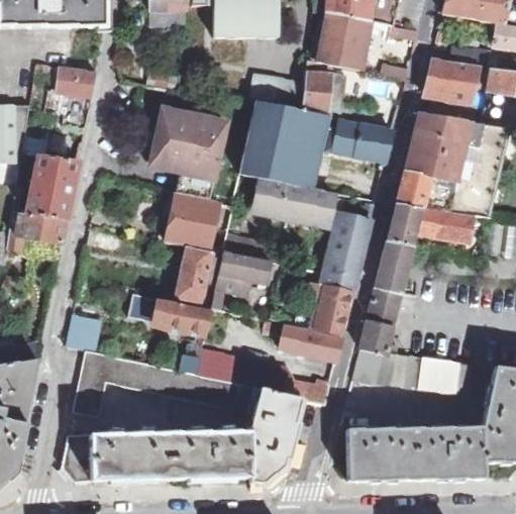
[(0,23),(103,24),(103,23),(102,0),(0,0),(0,23)]
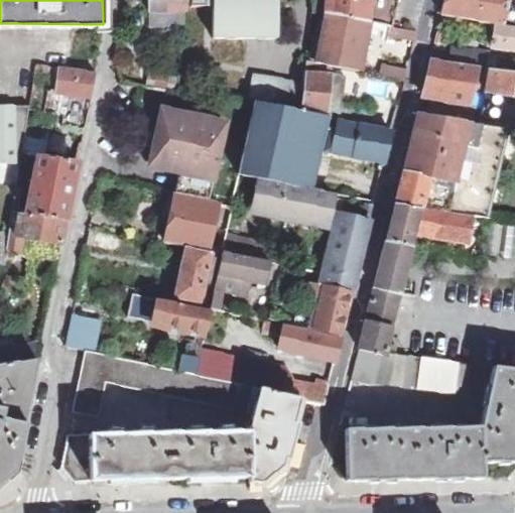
[(146,0),(147,9),(184,10),(185,0),(146,0)]
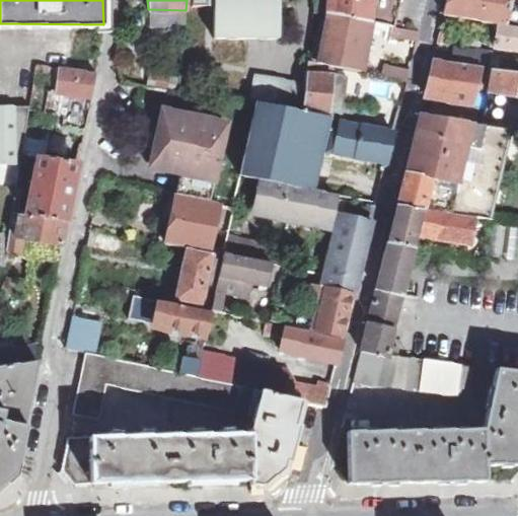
[(214,35),(278,37),(277,0),(214,0),(214,2),(214,35)]
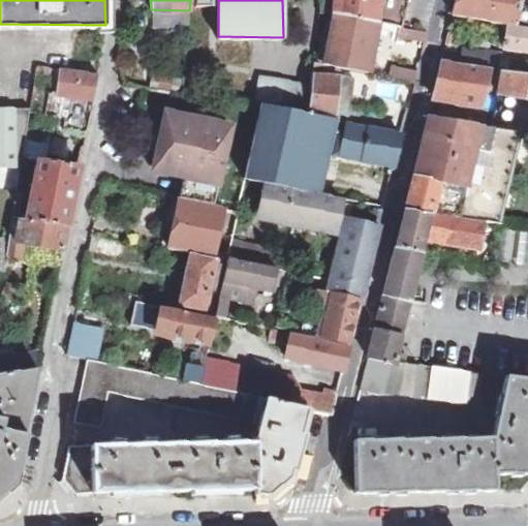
[(318,0),(316,10),(333,14),(334,0),(318,0)]
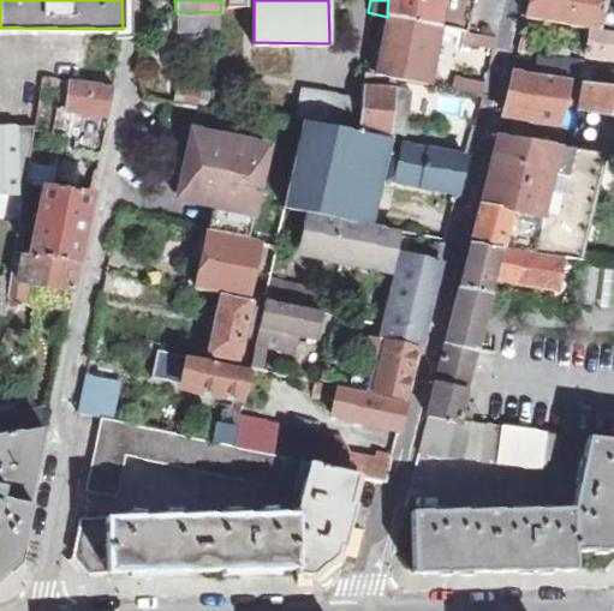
[(439,23),(464,28),(466,28),(472,0),(389,0),(388,13),(439,23)]
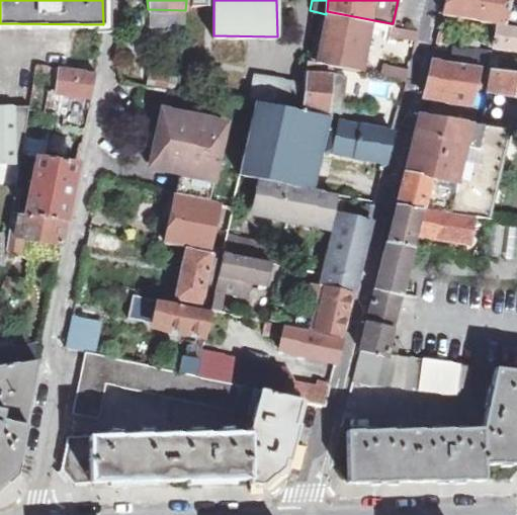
[(496,22),(503,23),(507,0),(445,0),(443,12),(496,22)]
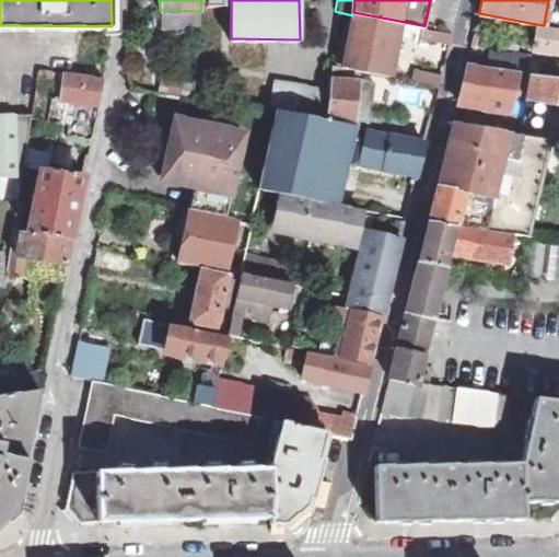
[(200,11),(160,10),(160,26),(198,28),(200,11)]
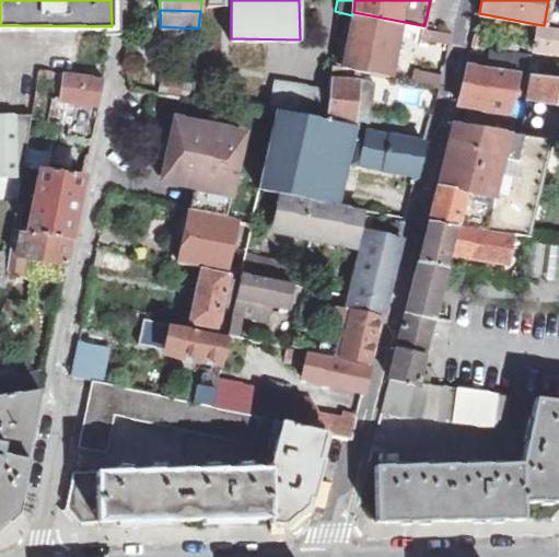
[(358,69),(387,74),(399,21),(353,12),(352,15),(342,66),(358,69)]
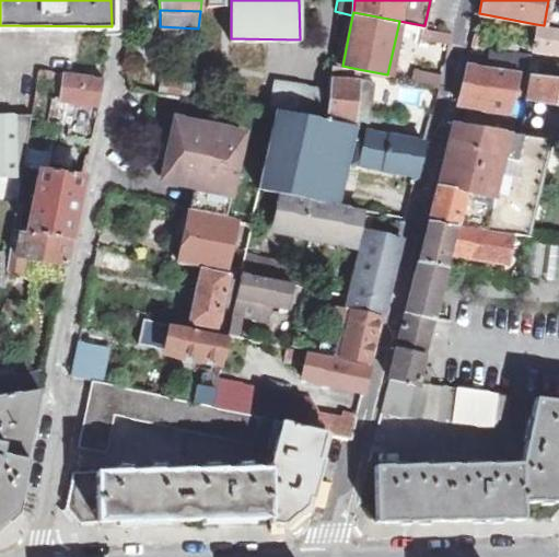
[(533,47),(558,51),(558,27),(544,25),(536,24),(533,47)]
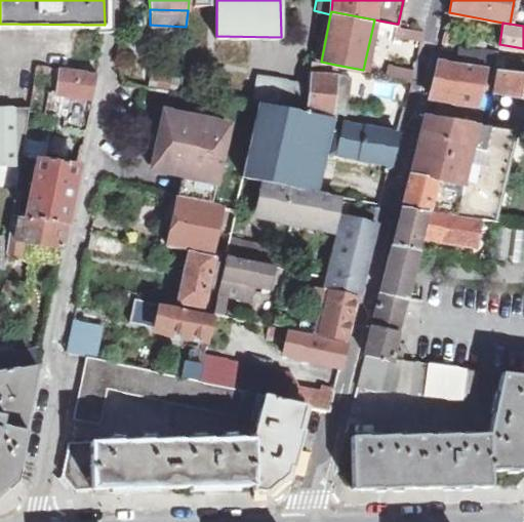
[(412,39),(420,41),(424,29),(398,24),(396,24),(395,32),(408,35),(408,33),(413,35),(412,39)]
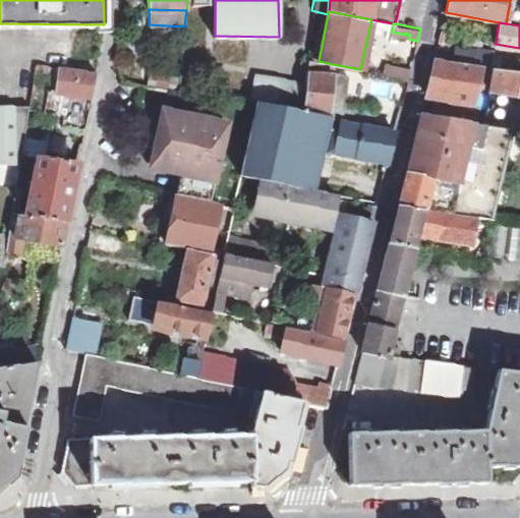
[(479,65),(486,66),(488,52),(457,46),(454,61),(479,65)]
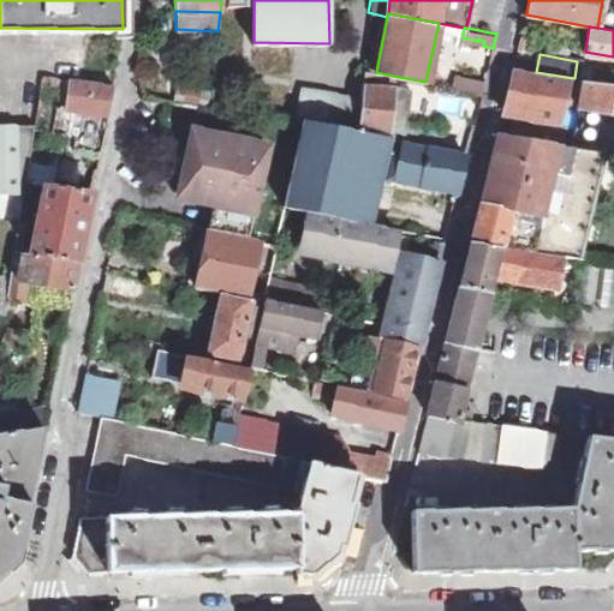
[(564,83),(566,77),(536,72),(513,67),(504,109),(555,119),(564,83)]
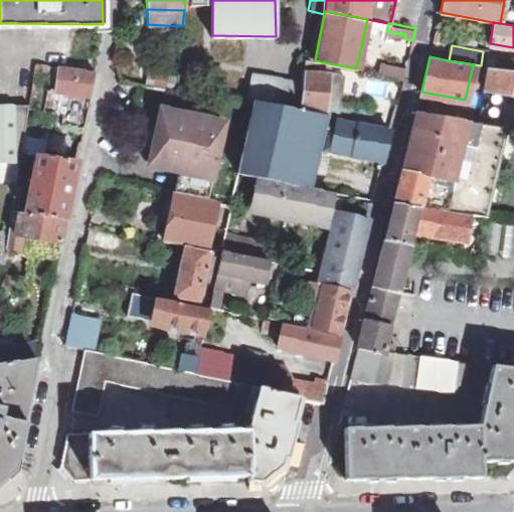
[(304,68),(329,70),(329,63),(315,60),(305,58),(304,68)]
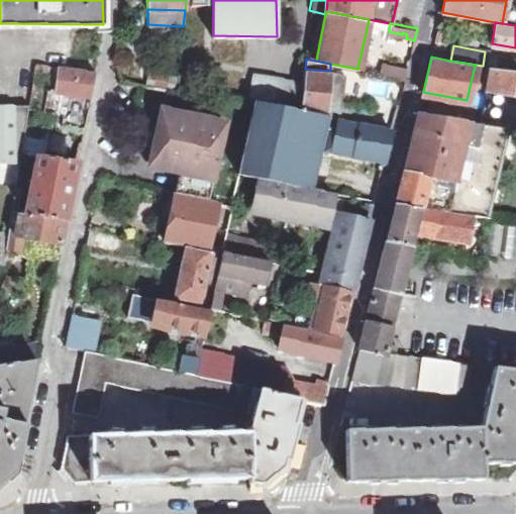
[(380,73),(405,79),(407,68),(383,62),(380,73)]
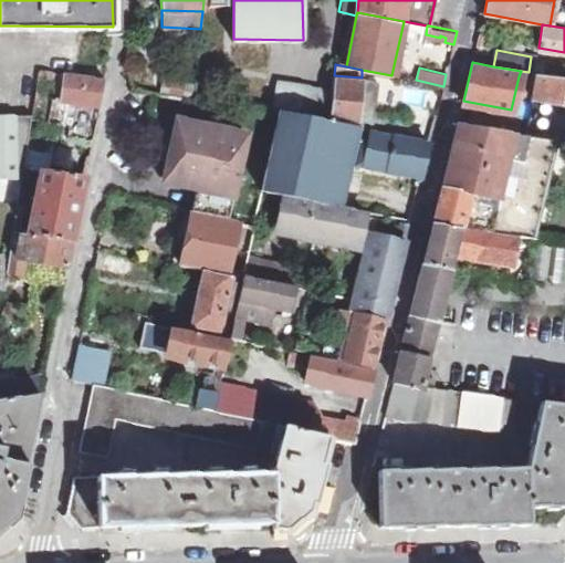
[(37,76),(54,79),(55,71),(38,69),(37,76)]
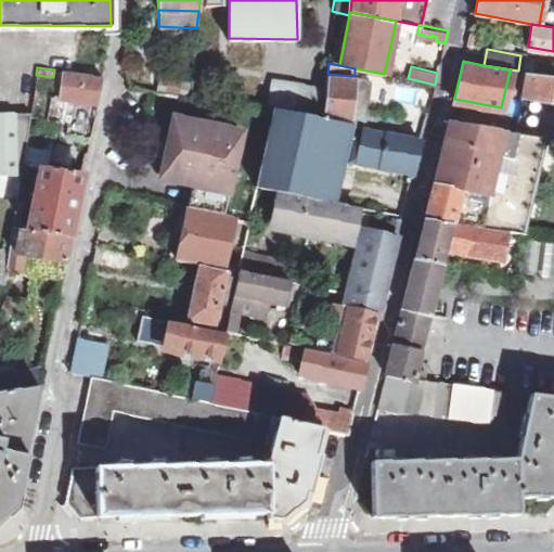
[(54,69),(53,77),(47,117),(66,120),(64,131),(91,135),(103,76),(54,69)]
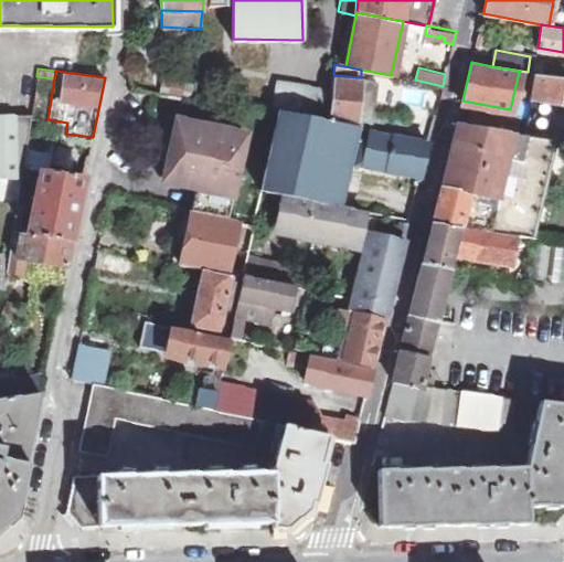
[(563,78),(531,73),(529,78),(534,80),(532,97),(563,103),(563,78)]
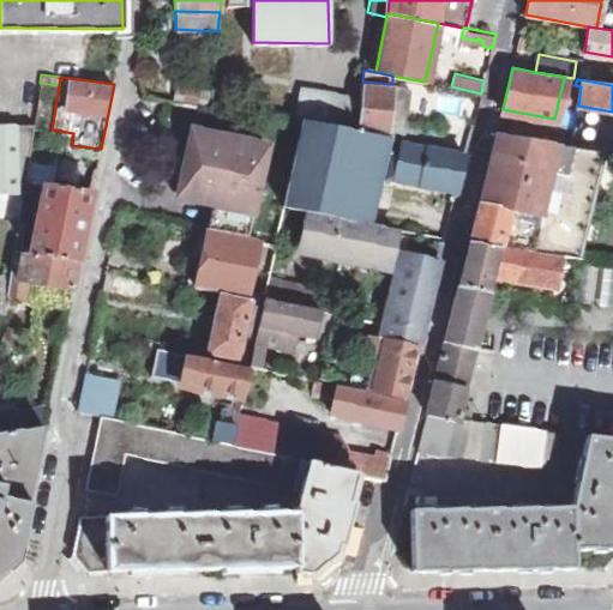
[(361,96),(358,127),(386,132),(392,84),(362,82),(361,96)]
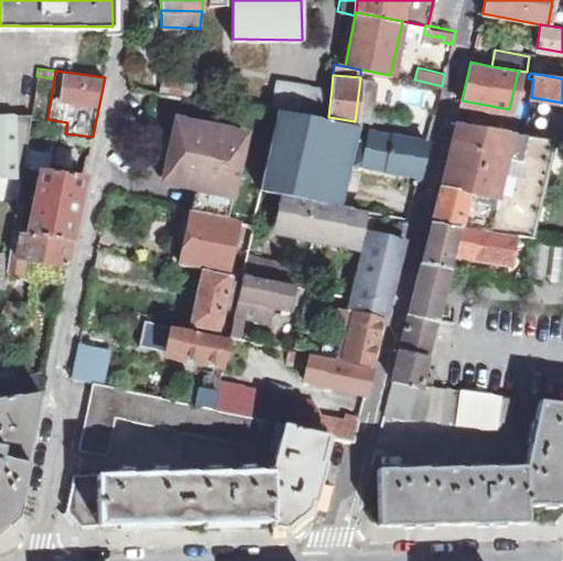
[(272,106),(279,107),(326,115),(332,88),(277,79),(272,106)]
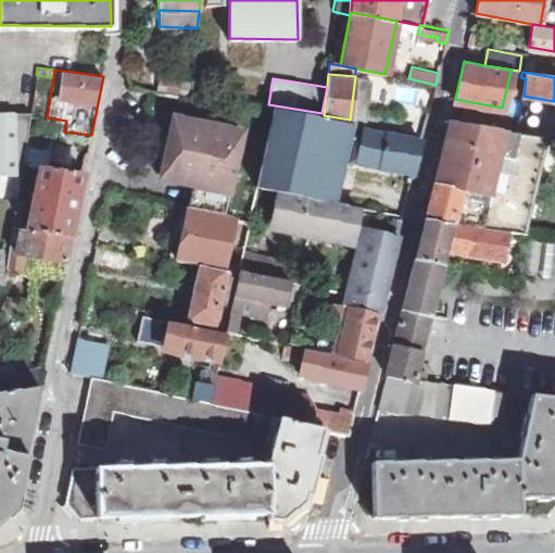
[(40,102),(42,89),(35,88),(33,101),(40,102)]
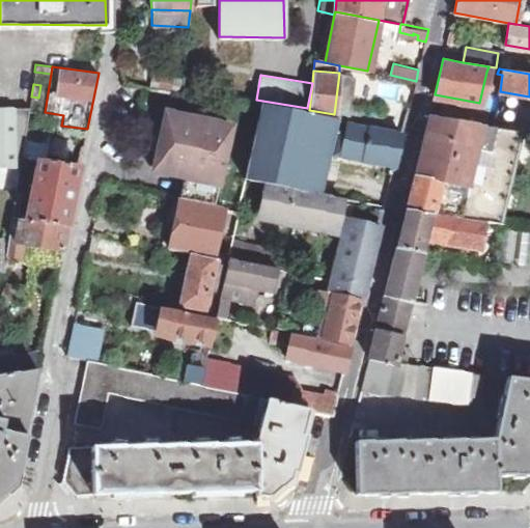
[(266,182),(319,191),(333,130),(337,131),(333,154),(346,157),(347,155),(394,163),(402,132),(346,119),(346,116),(334,114),(309,110),(262,101),(246,177),(266,182)]
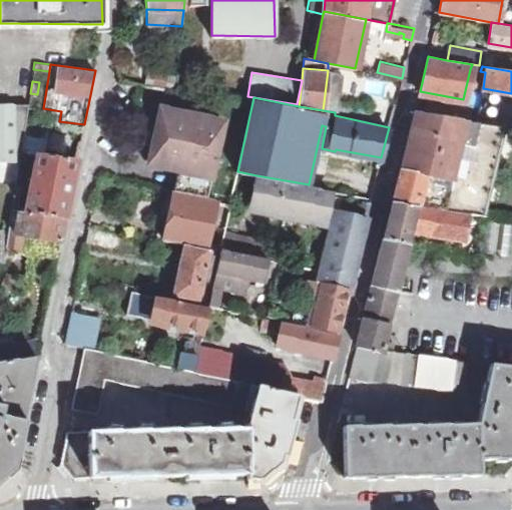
[(335,112),(335,115),(366,120),(369,105),(338,99),(335,112)]
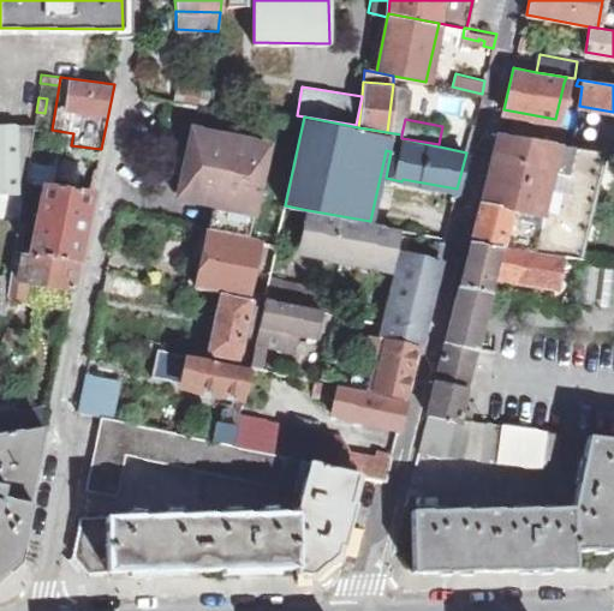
[(0,190),(24,191),(25,179),(30,149),(34,124),(0,123),(0,190)]
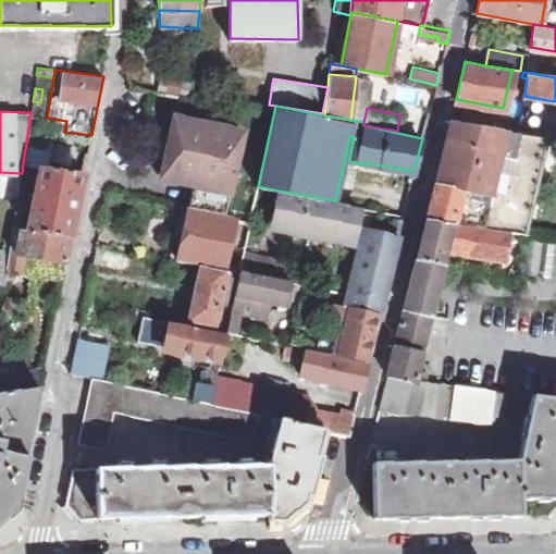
[(194,184),(188,205),(224,212),(243,130),(178,115),(165,177),(194,184)]
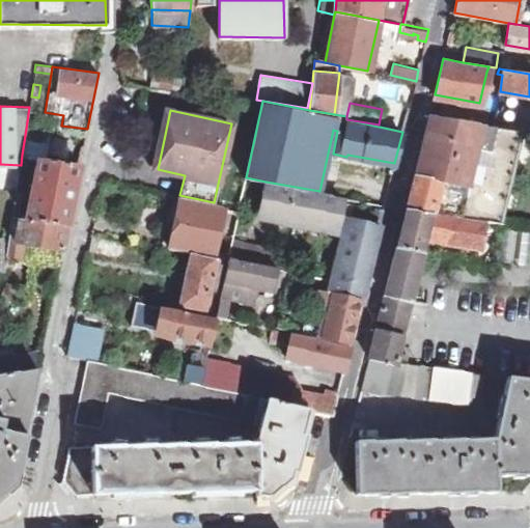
[(468,185),(463,215),(483,219),(501,222),(522,130),(482,122),(429,114),(416,171),(468,185)]
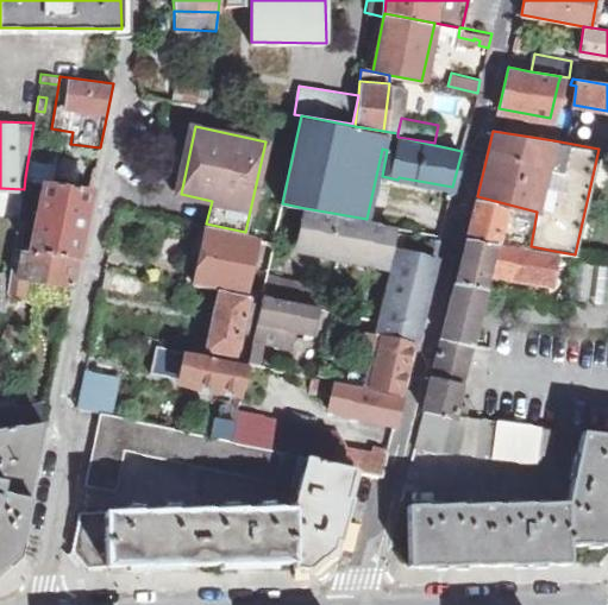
[(25,177),(43,180),(51,181),(56,152),(30,147),(25,177)]
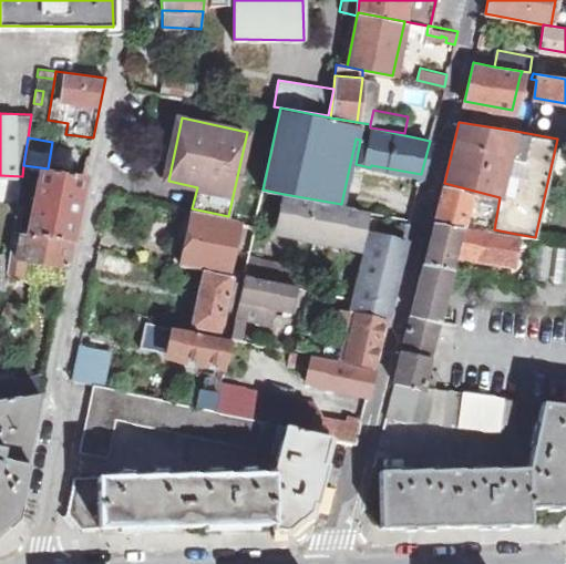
[(361,207),(370,167),(356,164),(360,140),(356,139),(341,204),(361,207)]
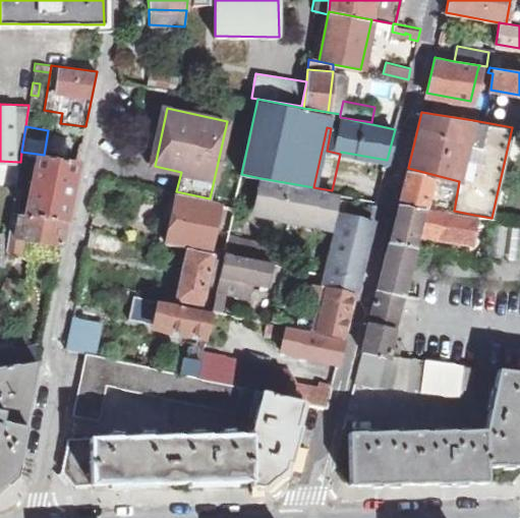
[(26,209),(25,214),(65,219),(78,160),(44,155),(37,154),(26,209)]
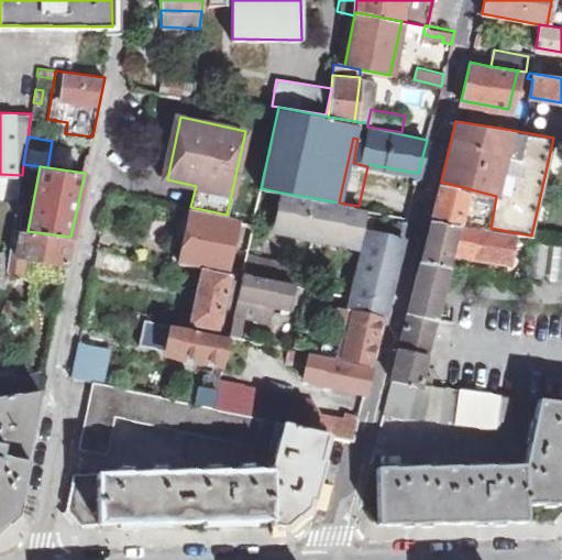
[(459,223),(491,228),(496,196),(441,182),(431,220),(459,223)]
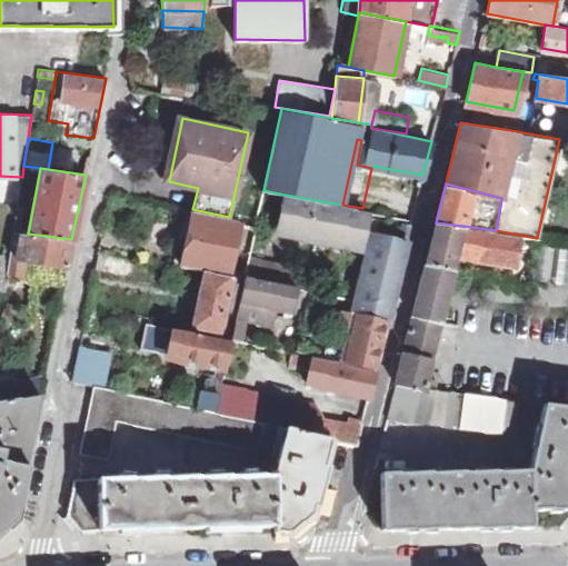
[(356,221),(364,224),(367,209),(362,208),(342,205),(285,195),(279,228),(352,242),(356,221)]
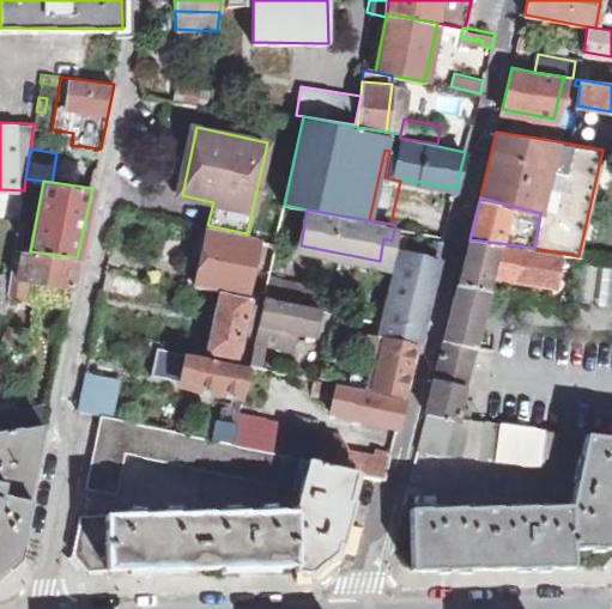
[(16,249),(30,251),(31,245),(24,243),(26,221),(19,220),(16,249)]
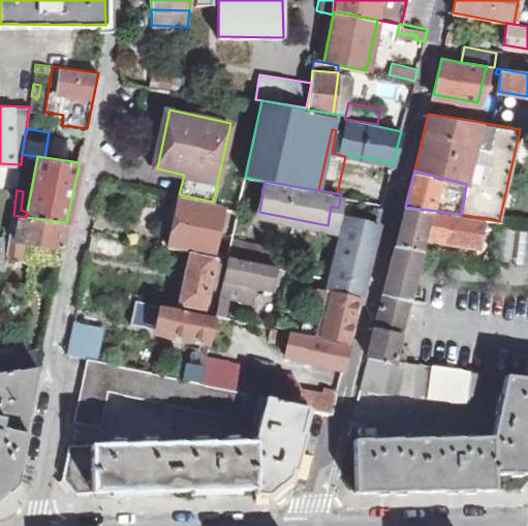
[(173,193),(166,222),(173,223),(179,194),(173,193)]
